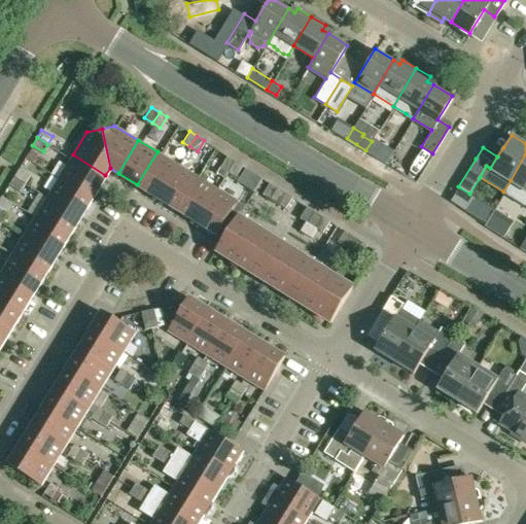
[(177,164),(158,151),(137,184),(159,198),(177,164)]
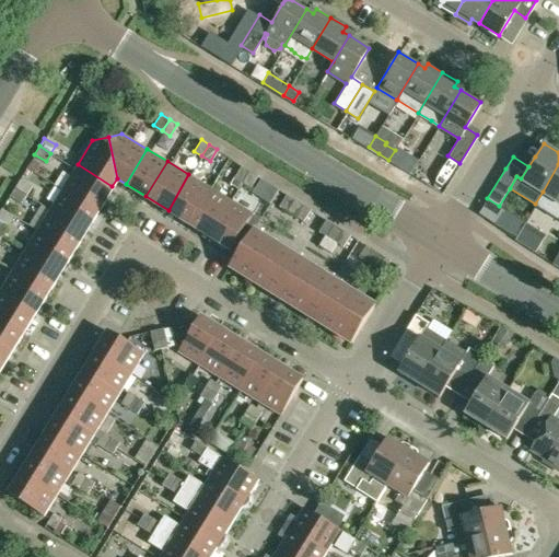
[(65,185),(100,206),(112,186),(78,164),(65,185)]
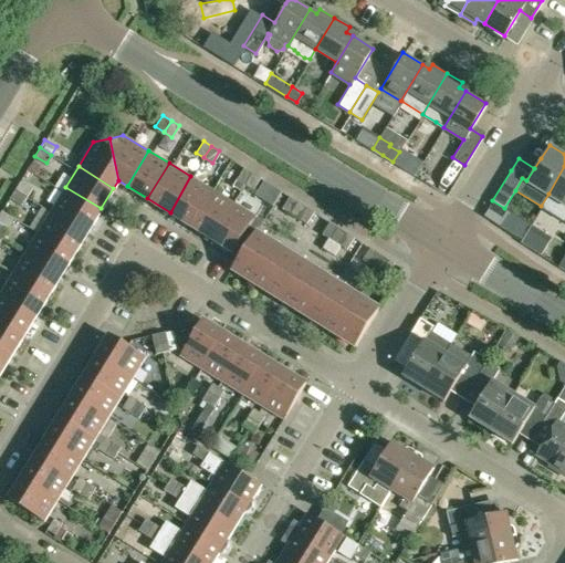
[(244,184),(251,171),(243,166),(236,178),(244,184)]
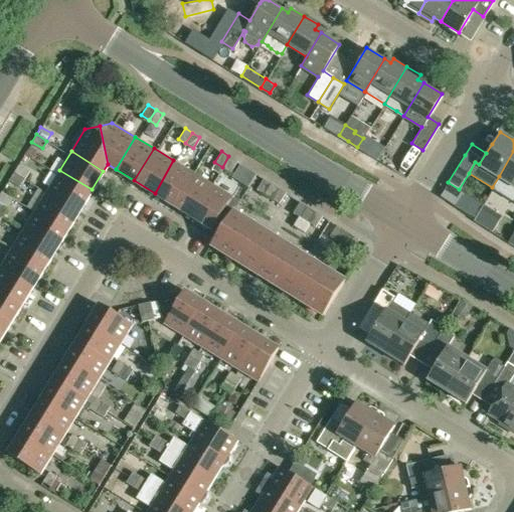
[(513,151),(499,176),(492,187),(511,199),(513,200),(513,151)]
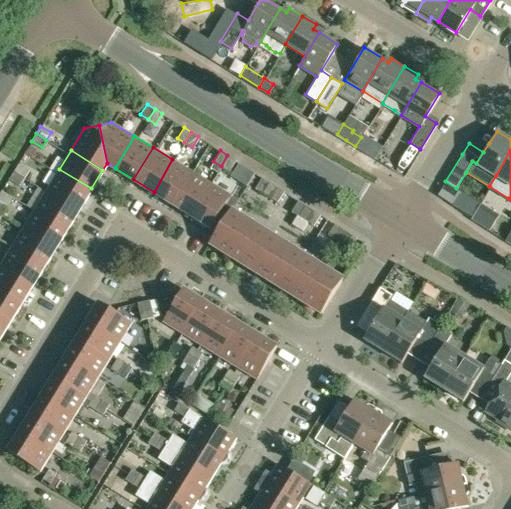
[(235,160),(227,155),(221,166),(228,170),(235,160)]
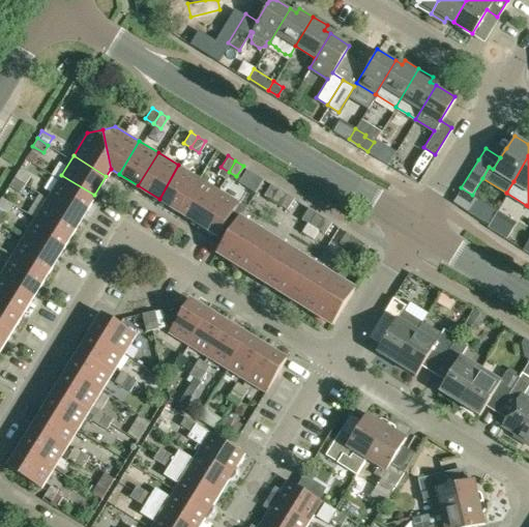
[(197,176),(178,165),(159,199),(178,210),(197,176)]
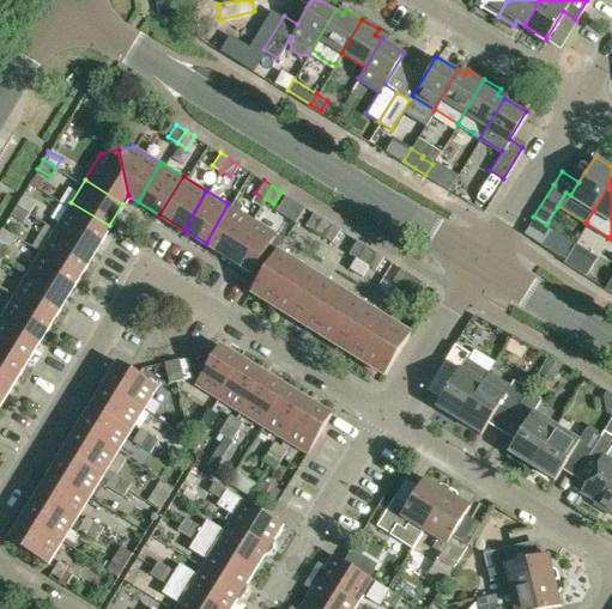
[(304,206),(285,194),(276,209),(295,221),(304,206)]
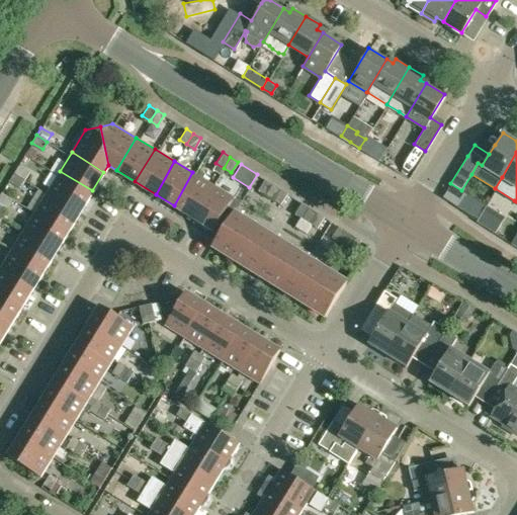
[(18,165),(13,172),(24,179),(28,171),(18,165)]
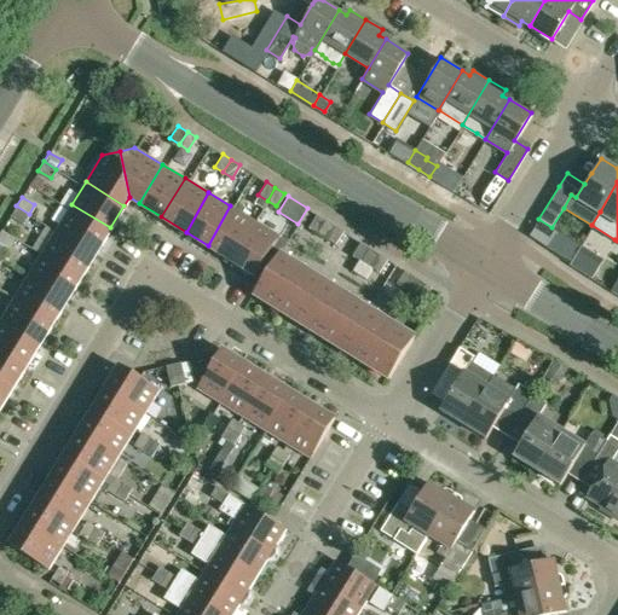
[(71,204),(58,227),(96,250),(110,227),(71,204)]
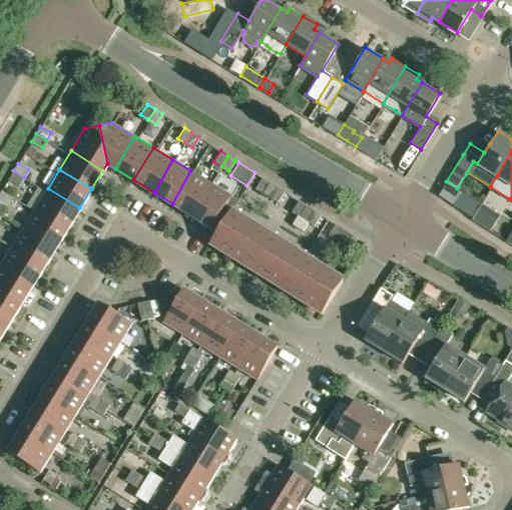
[(13,170),(8,178),(19,184),(24,177),(13,170)]
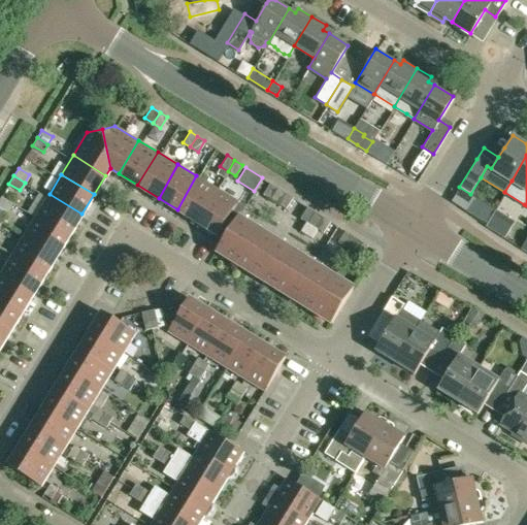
[(197,222),(216,188),(196,175),(177,209),(197,222)]
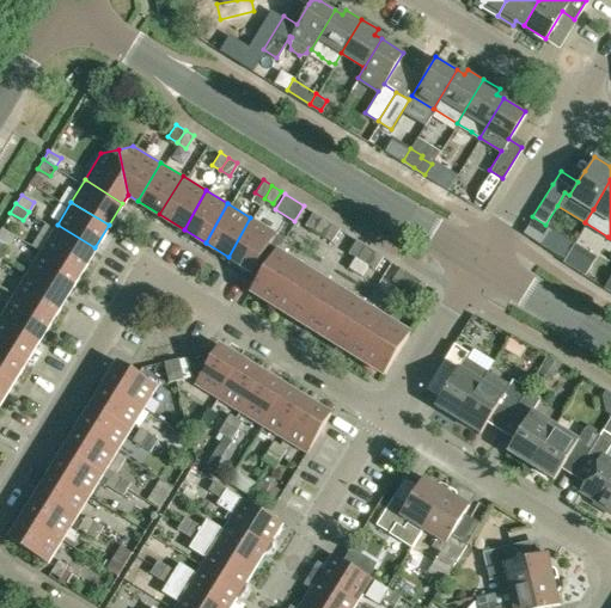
[(318,232),(325,219),(312,210),(304,223),(318,232)]
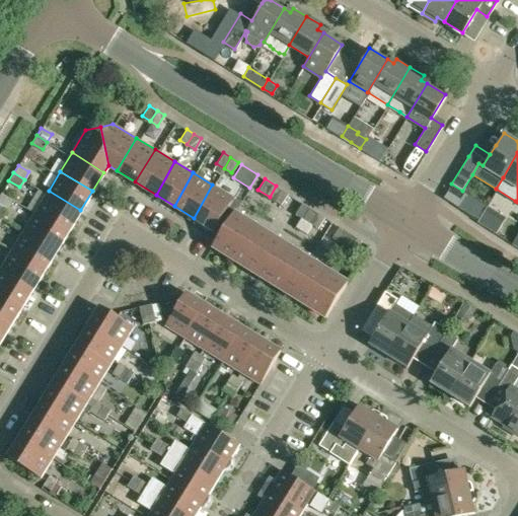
[(232,197),(212,185),(194,218),(213,229),(232,197)]
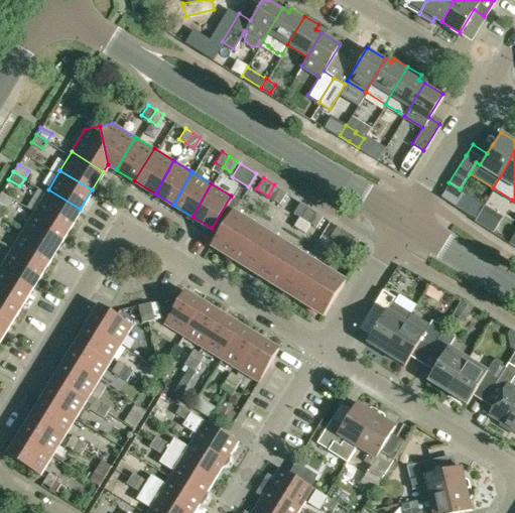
[(285,191),(274,184),(268,196),(279,203),(285,191)]
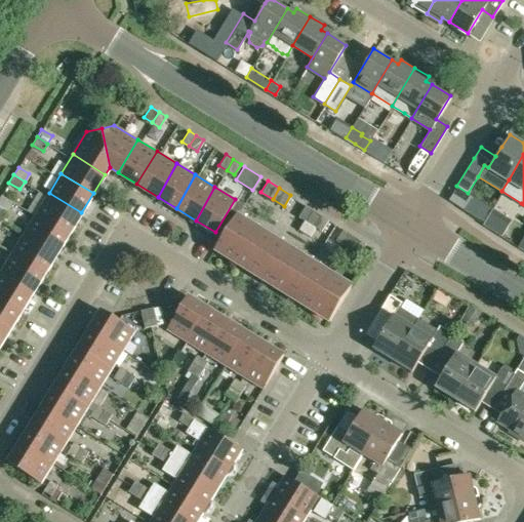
[(37,211),(70,232),(81,212),(49,193),(37,211)]
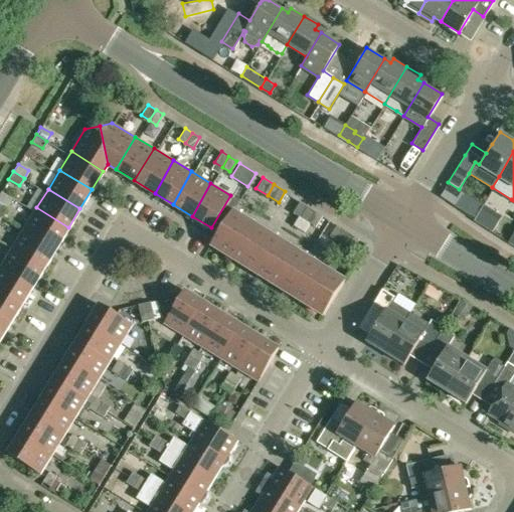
[(304,218),(311,207),(300,200),(293,211),(304,218)]
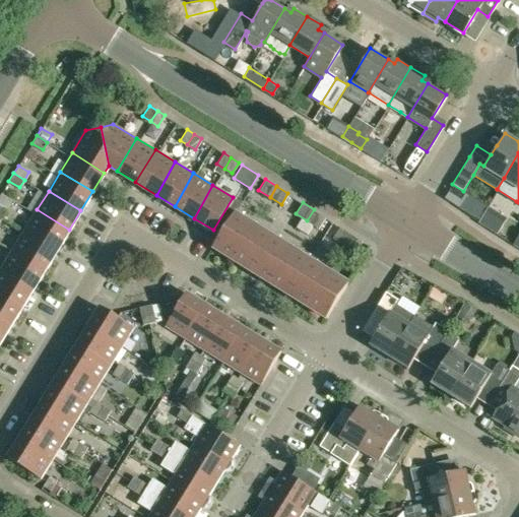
[(37,209),(25,229),(57,248),(69,230),(37,209)]
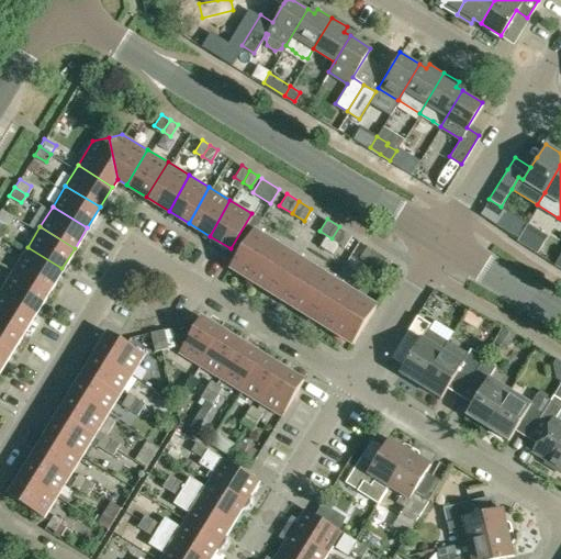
[(351,234),(339,226),(332,238),(344,246),(351,234)]
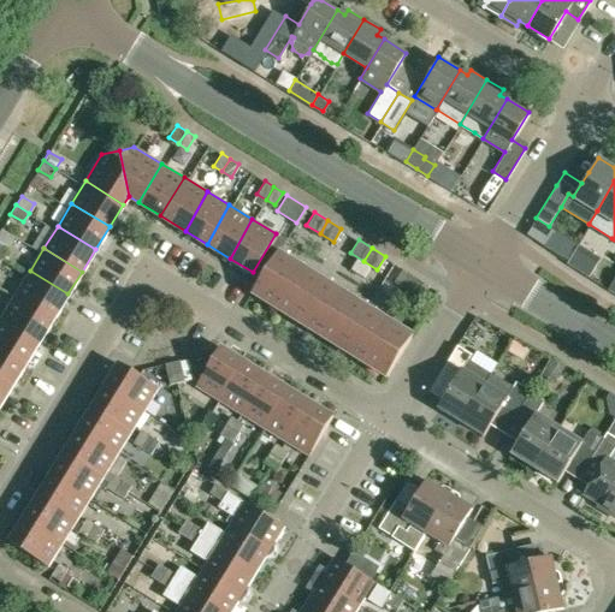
[(252,291),(275,306),(301,263),(277,249),(252,291)]
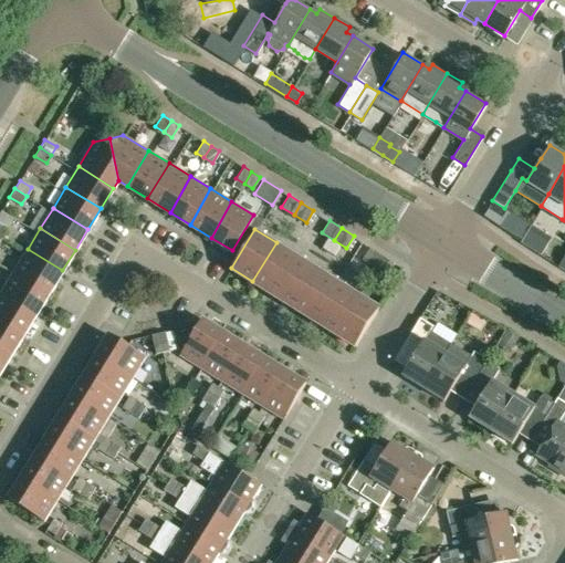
[(296,256),(276,242),(252,281),(272,293),(296,256)]
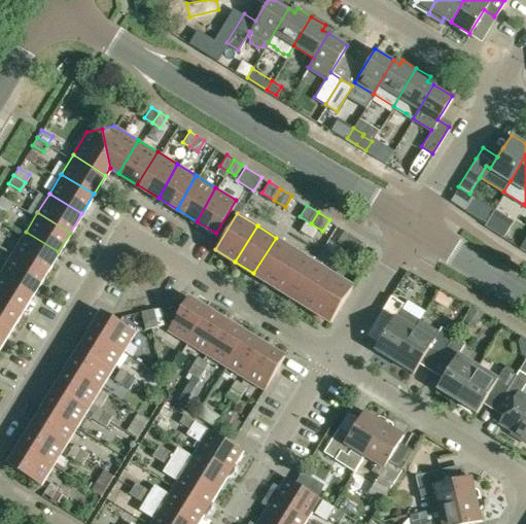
[(348,247),(355,236),(344,229),(337,240),(348,247)]
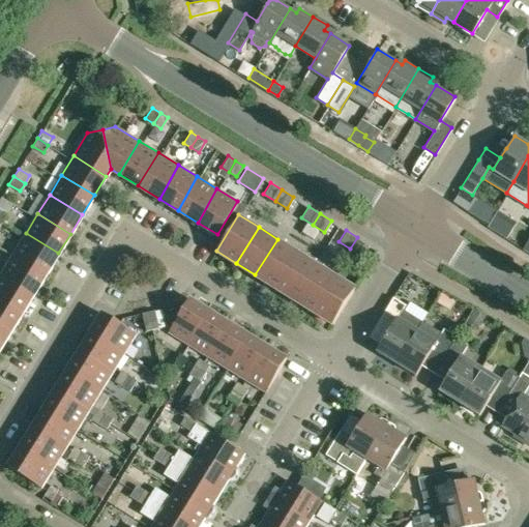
[(13,253),(47,272),(58,253),(26,233),(13,253)]
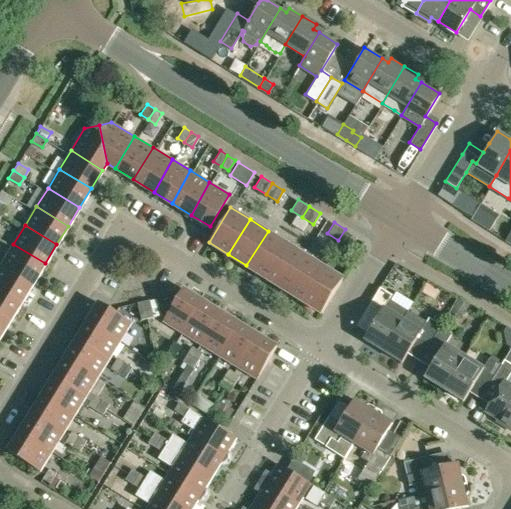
[(356,237),(345,229),(338,240),(349,247),(356,237)]
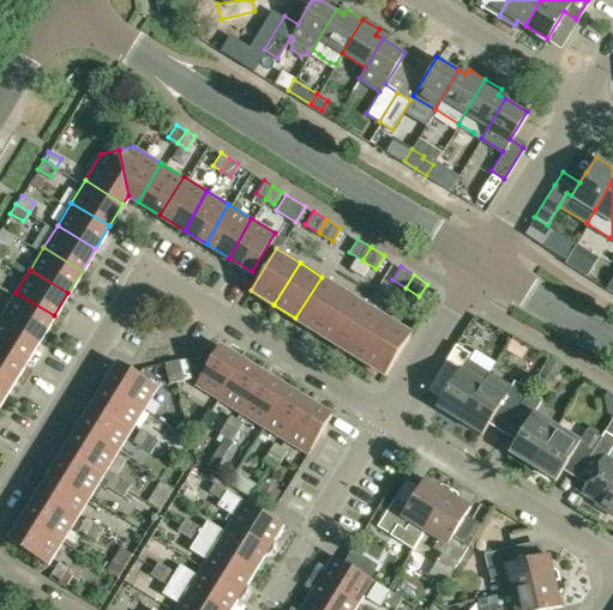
[(317,332),(343,290),(322,277),(295,318),(317,332)]
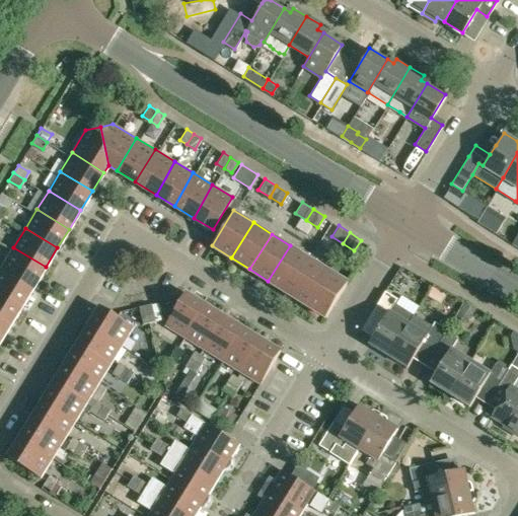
[(308,256),(290,245),(268,281),(287,292),(308,256)]
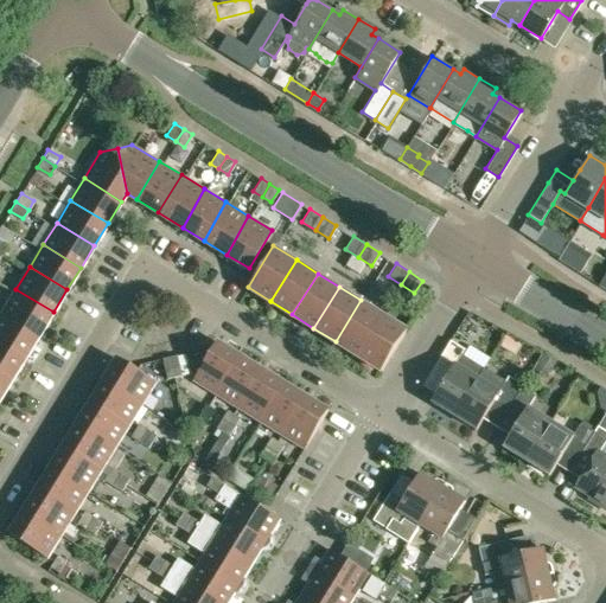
[(16,289),(2,310),(39,334),(53,312),(16,289)]
